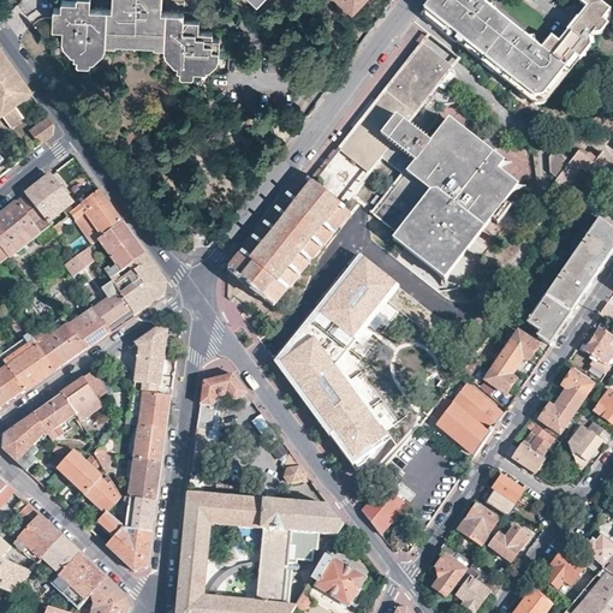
[(88,45),(102,45),(102,40),(113,40),(114,33),(150,35),(149,41),(149,42),(161,43),(161,47),(162,47),(174,47),(174,60),(174,63),(174,65),(178,65),(191,66),(203,66),(204,65),(204,63),(204,53),(215,54),(215,34),(209,33),(209,28),(195,27),(195,16),(180,15),(180,9),(158,6),(158,0),(108,0),(108,5),(87,4),(87,0),(59,0),(59,4),(52,4),(52,6),(52,16),(51,24),(61,24),(61,37),(73,39),(73,49),(72,54),(87,54),(88,45)]
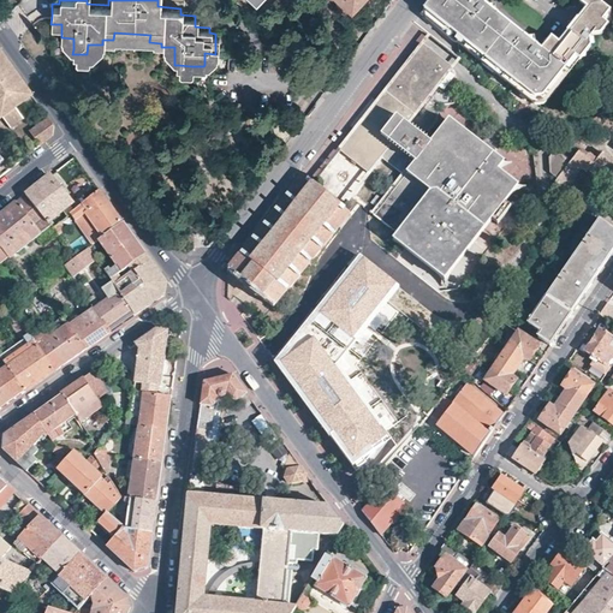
[(339,0),(350,10),(357,0),(339,0)]
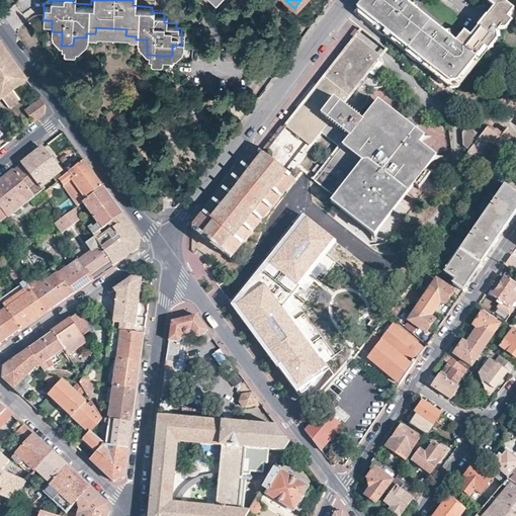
[(358,0),(353,6),(396,38),(449,80),(454,79),(510,5),(504,0),(485,0),(490,4),(467,34),(460,29),(454,38),(403,0),(358,0)]
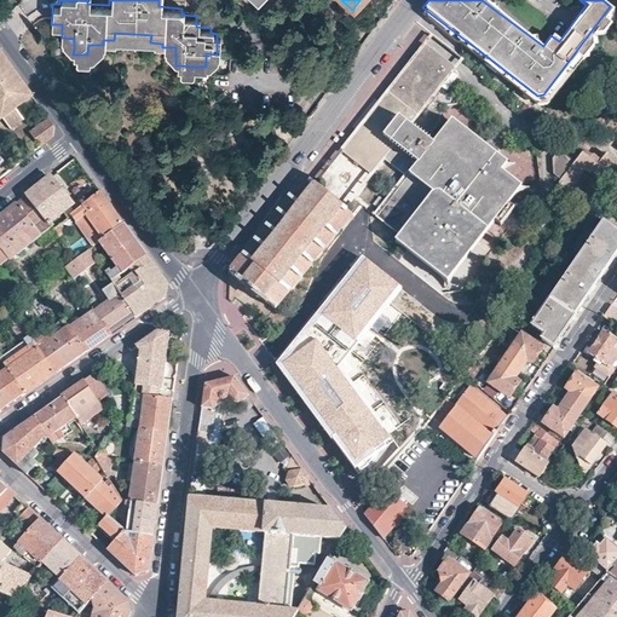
[(459,42),(462,58),(473,46),(422,7),(419,12),(459,42)]
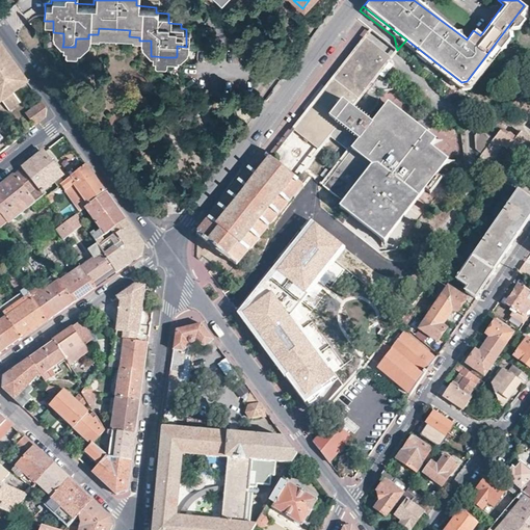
[(369,29),(397,50),(394,36),(360,10),(355,18),(369,29)]
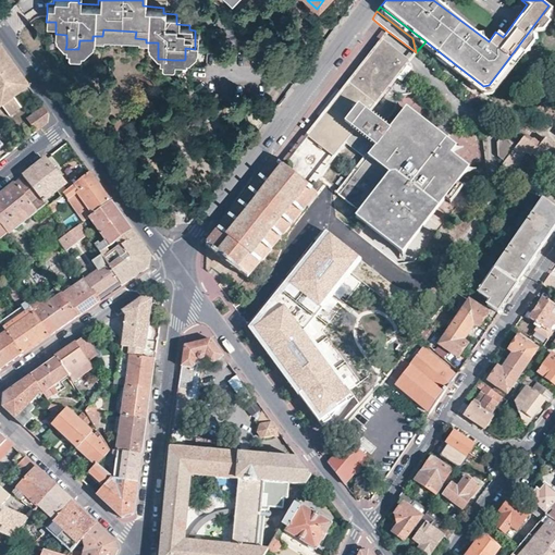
[(102,36),(135,38),(135,37),(136,32),(103,29),(102,36)]
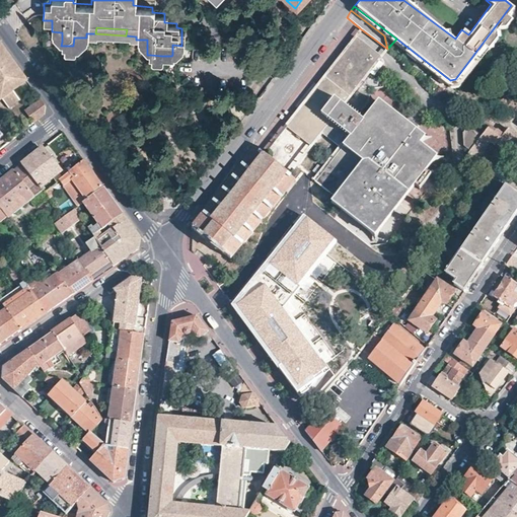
[(59,42),(62,42),(62,32),(52,31),(52,33),(59,42)]
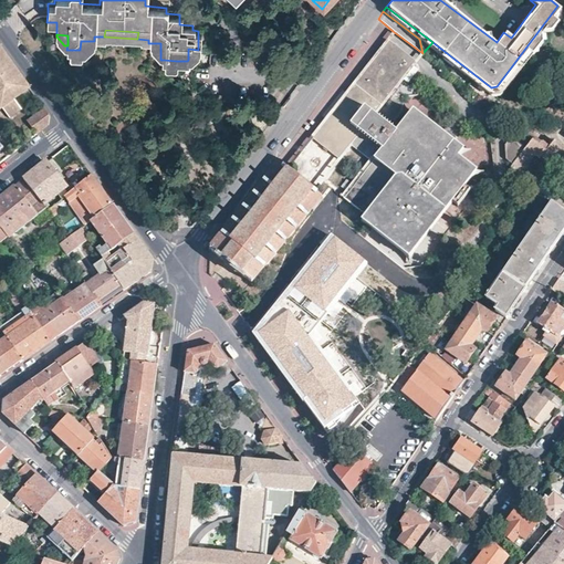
[(356,175),(424,228),(446,199),(458,183),(469,170),(451,156),(410,114),(398,128),(389,121),(398,111),(401,103),(403,96),(403,89),(420,89),(420,75),(400,76),(411,61),(385,40),(342,95),(347,101),(331,122),(324,117),(307,138),(334,158),(348,141),(369,157),(356,175)]
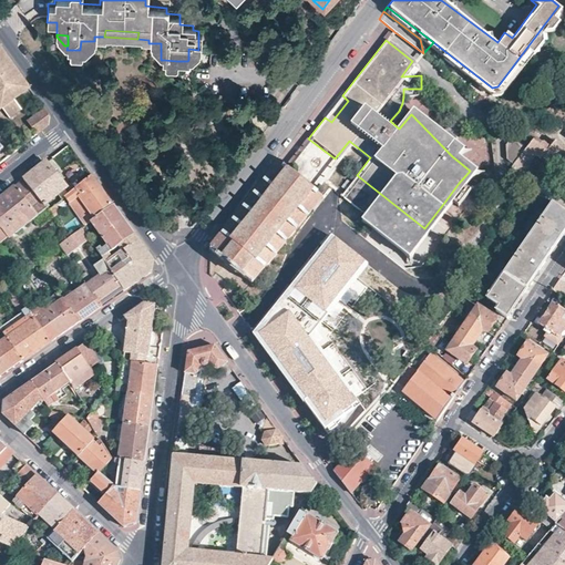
[(93,43),(94,41),(81,41),(80,50),(80,52),(82,52),(93,43)]
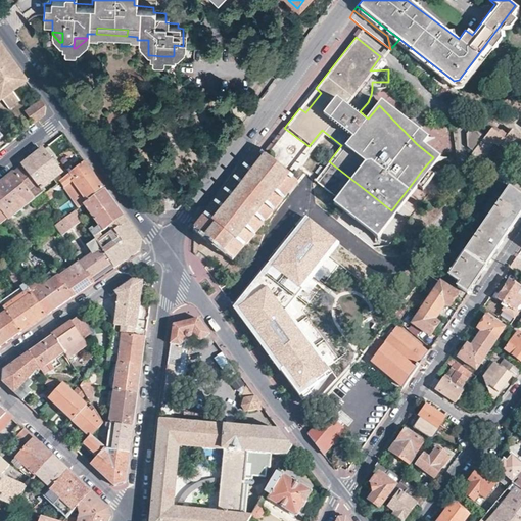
[(146,50),(148,51),(148,40),(138,40),(139,42),(146,50)]
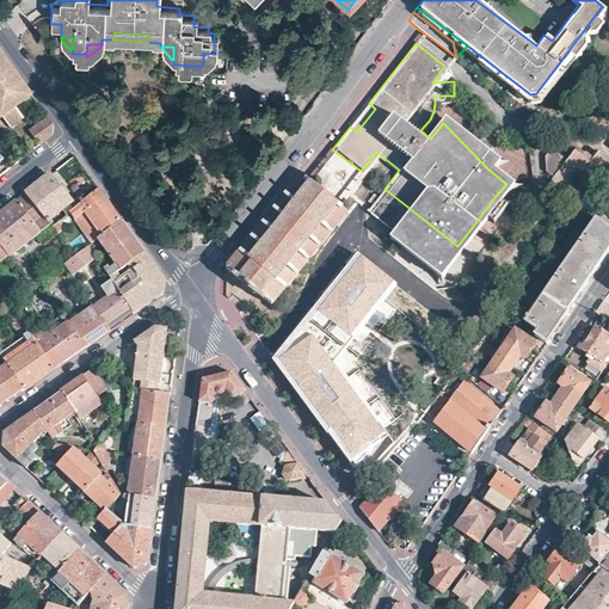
[(31,94),(0,51),(0,109),(4,114),(17,105),(31,94)]
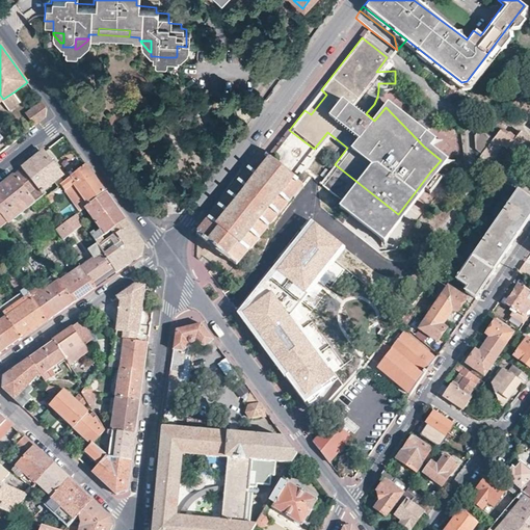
[(185,48),(186,47),(177,46),(177,54),(179,55),(185,48)]
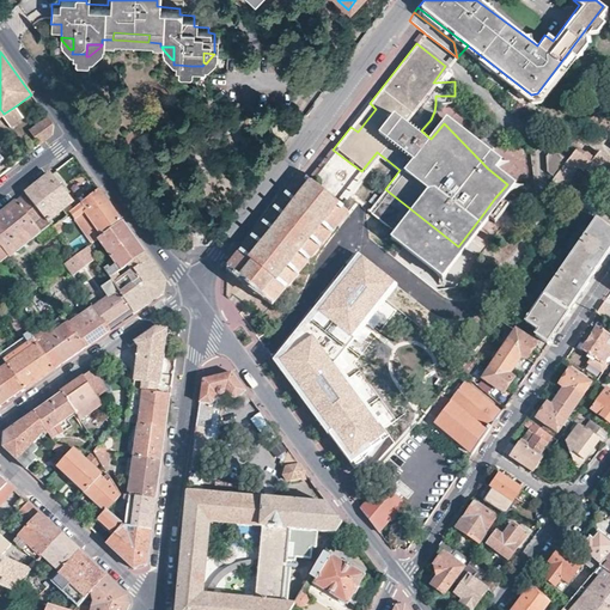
[(512,101),(523,109),(529,102),(518,93),(512,101)]
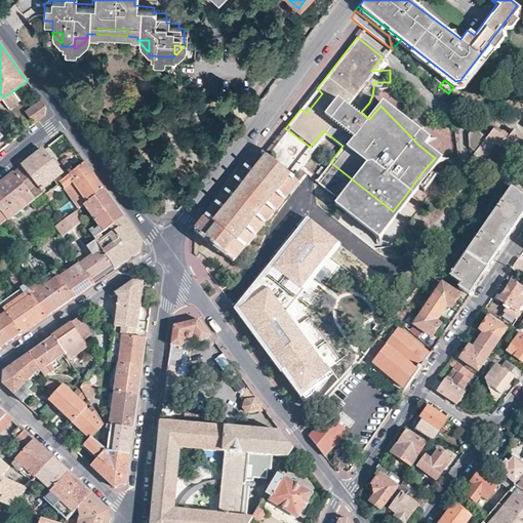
[(309,97),(300,109),(307,113),(322,93),(317,88),(309,97)]
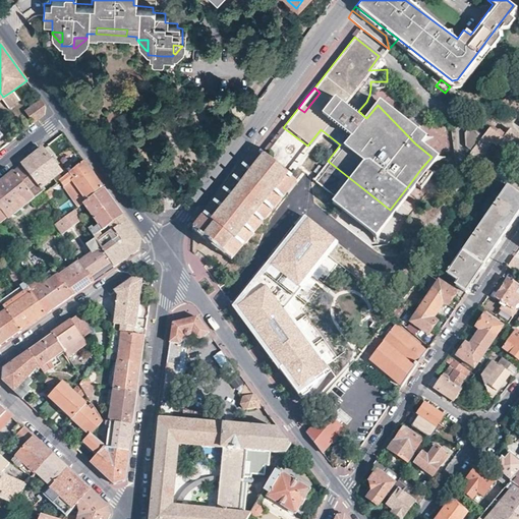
[(14,90),(3,97),(10,106),(20,98),(14,90)]
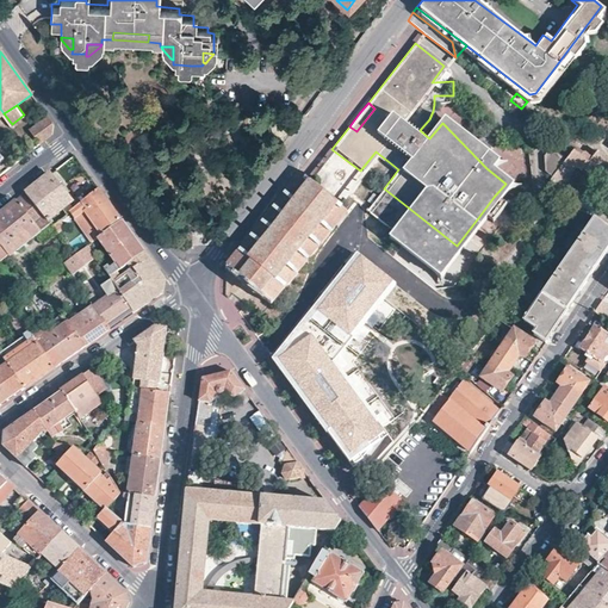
[(51,123),(45,115),(29,128),(38,141),(50,131),(51,123)]
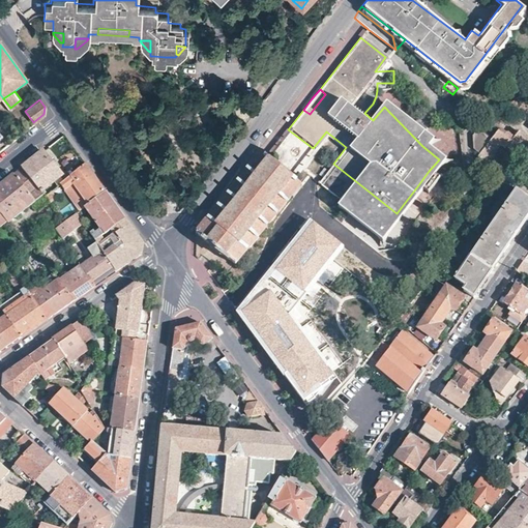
[(479,152),(492,138),(478,127),(473,135),(474,148),(479,152)]
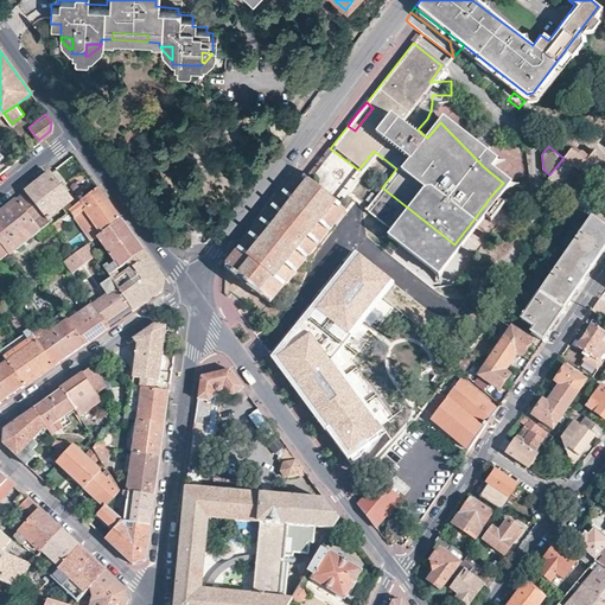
[(581,155),(571,148),(564,158),(549,174),(546,182),(558,191),(564,183),(560,179),(572,165),(578,169),(580,166),(593,177),(604,160),(604,155),(593,147),(587,155),(584,152),(581,155)]
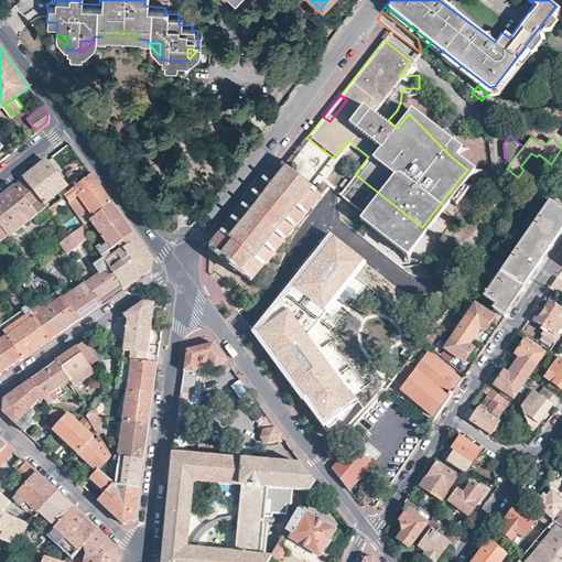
[(42,160),(23,175),(42,201),(55,191),(60,195),(63,193),(65,191),(62,185),(64,183),(44,158),(42,160)]
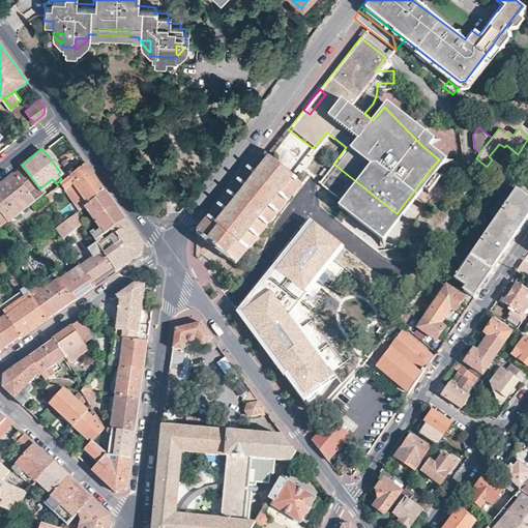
[(201,224),(195,231),(214,247),(234,263),(235,264),(299,181),(292,176),(268,156),(259,148),(201,224)]
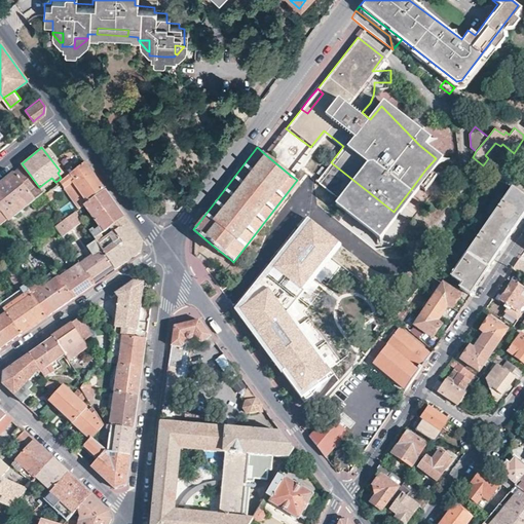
[(83,159),(74,167),(67,173),(61,178),(59,180),(77,207),(81,204),(104,188),(92,174),(83,159)]
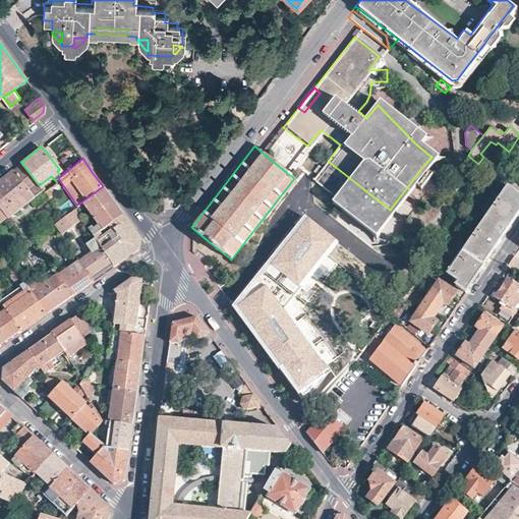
[(68,160),(62,164),(66,171),(73,166),(68,160)]
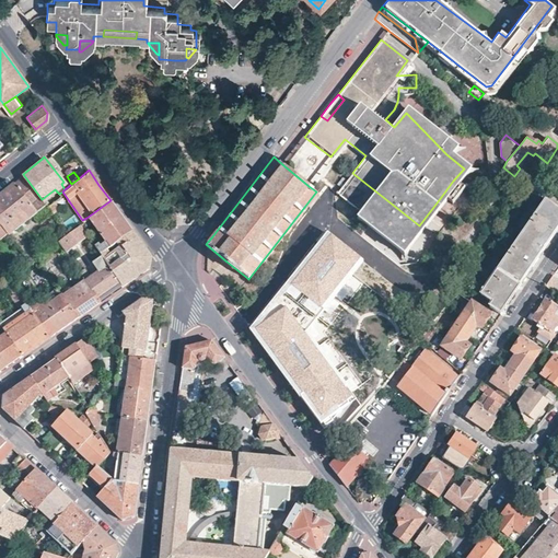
[(400,248),(419,225),(352,173),(336,196),(358,212),(356,214),(400,248)]
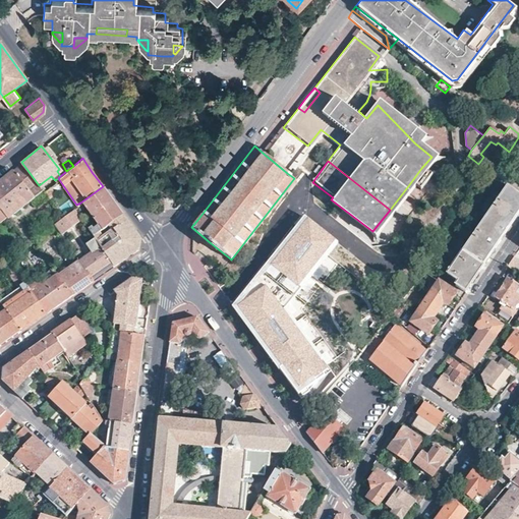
[(4,175),(0,178),(0,208),(5,215),(7,217),(33,195),(34,193),(42,188),(39,185),(21,162),(4,175)]
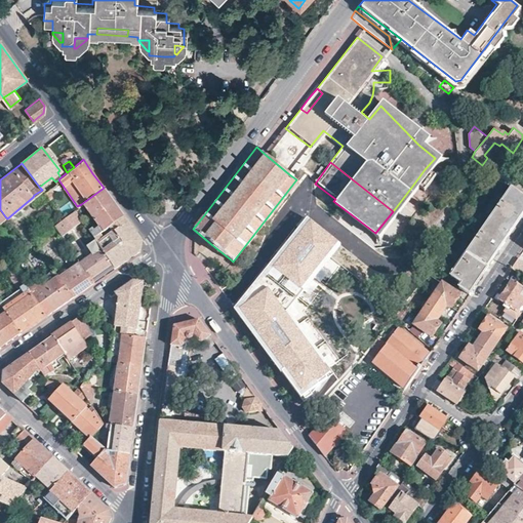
[(492,169),(490,171),(505,183),(512,173),(500,164),(495,171),(492,169)]
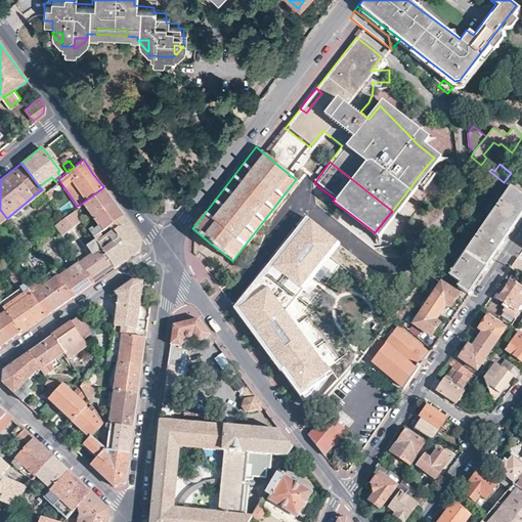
[(432,175),(424,169),(412,184),(420,190),(432,175)]
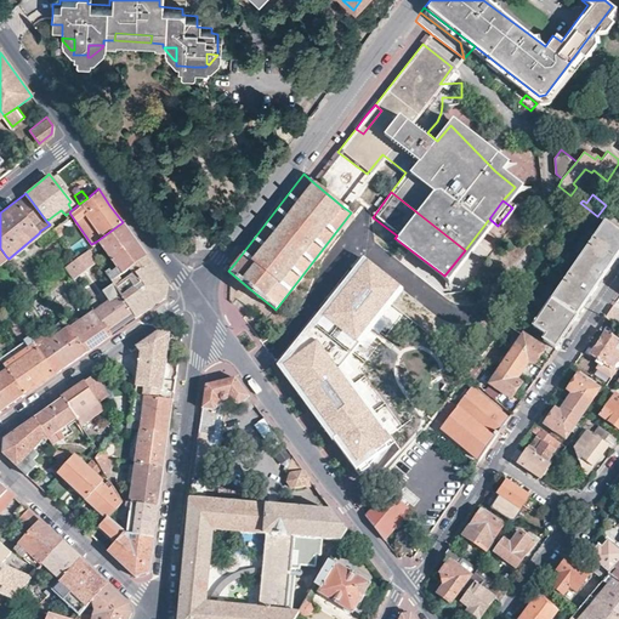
[(618,231),(602,219),(531,324),(544,334),(541,338),(554,346),(562,333),(585,300),(613,259),(618,249),(618,231)]
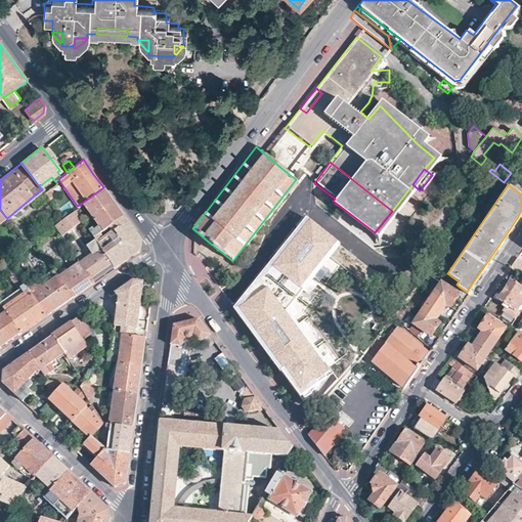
[(112,199),(103,187),(81,204),(96,226),(93,229),(91,226),(88,228),(92,235),(123,214),(112,199)]
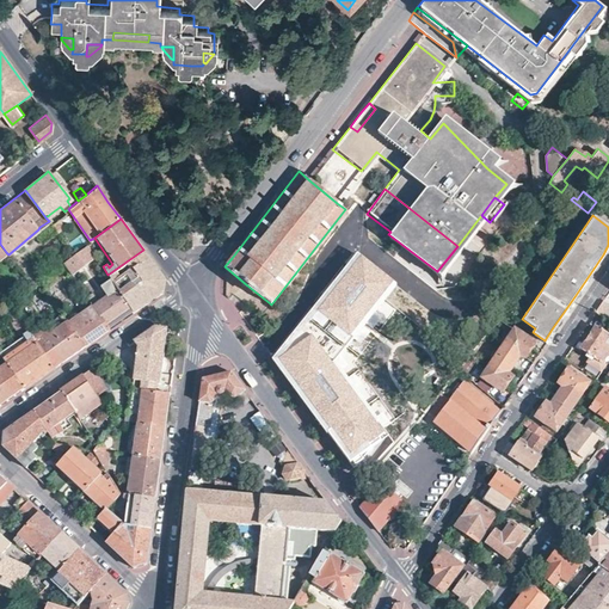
[(86,244),(61,262),(66,266),(69,272),(94,254),(86,244)]
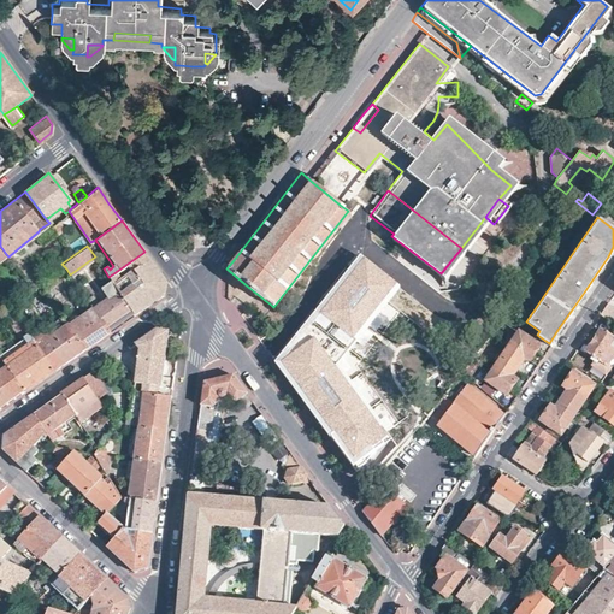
[(154,266),(145,252),(108,277),(112,282),(133,313),(141,308),(148,303),(163,293),(166,282),(154,266)]
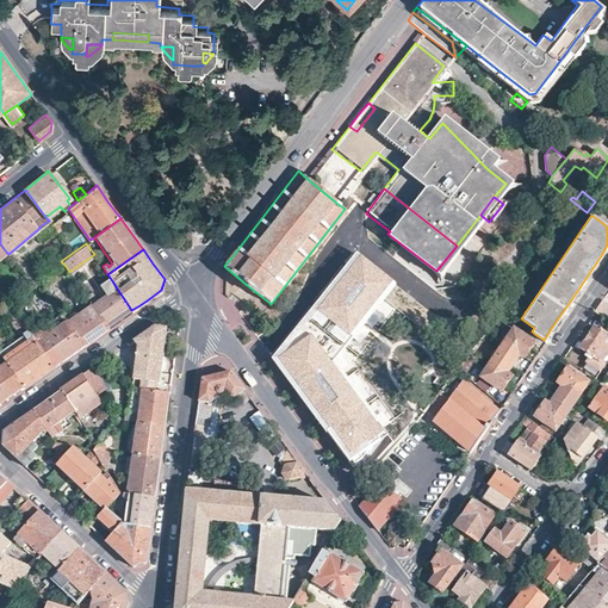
[(347,330),(389,277),(358,252),(315,305),(347,330)]
